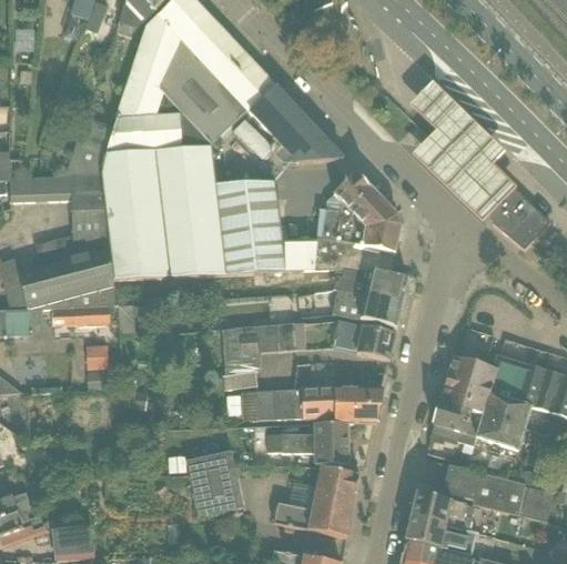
[(87,18),(93,0),(74,0),(71,13),(87,18)]
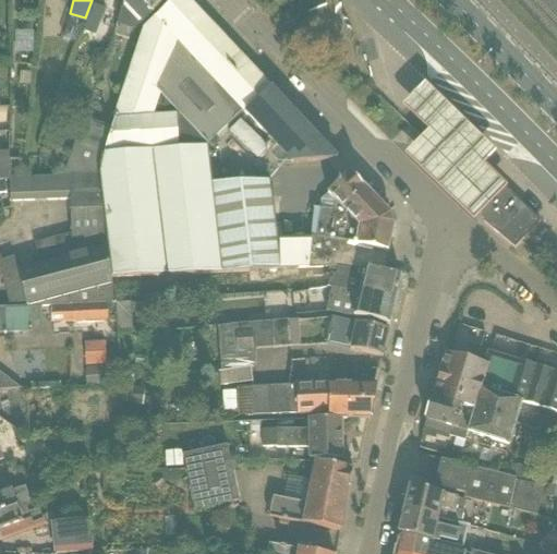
[(264,146),(274,157),(277,159),(282,161),(335,157),(337,156),(190,0),(169,0),(144,24),(112,123),(105,147),(97,171),(209,165),(206,141),(208,143),(244,110),(270,141),(264,146)]
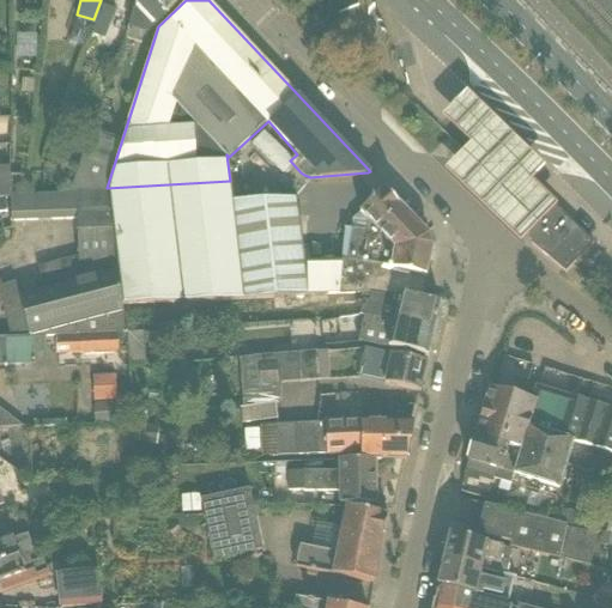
[(157,19),(177,0),(138,0),(157,19)]
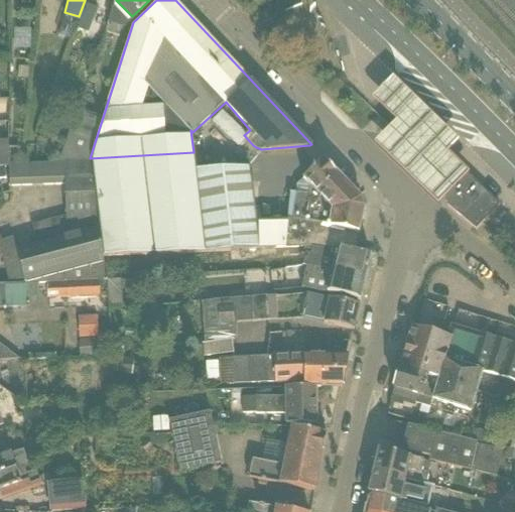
[(87,1),(78,26),(87,29),(96,5),(87,1)]
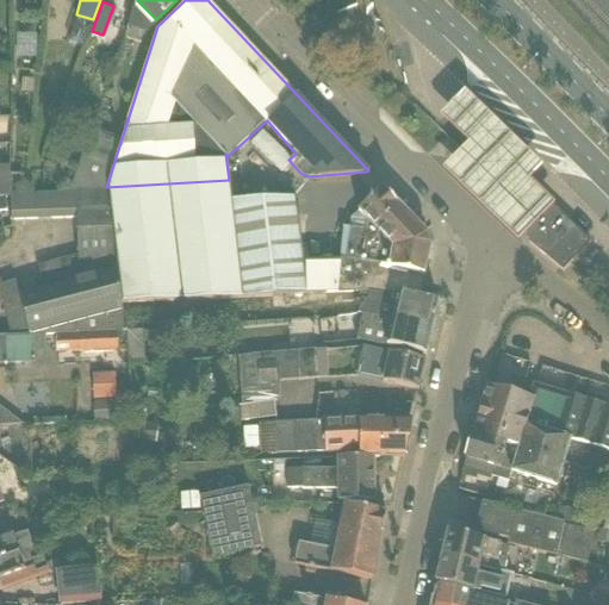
[(0,112),(11,113),(11,93),(0,92),(0,112)]
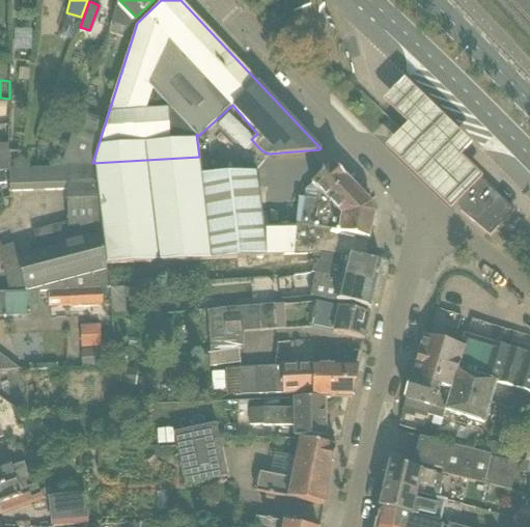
[(463,160),(474,147),(408,83),(388,103),(411,125),(388,148),(445,204),(455,194),(476,172),(463,160)]
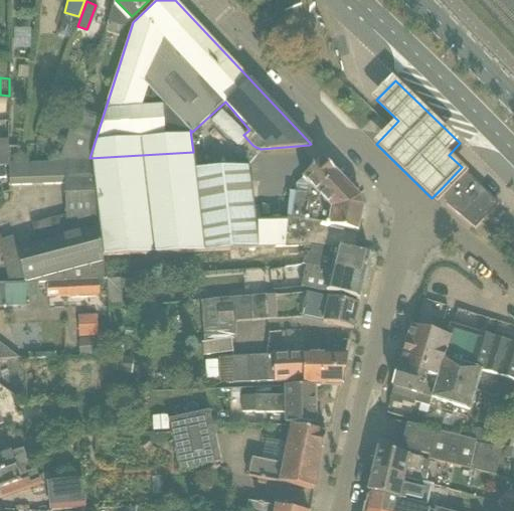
[(97,136),(104,114),(82,109),(78,122),(72,120),(70,127),(97,136)]
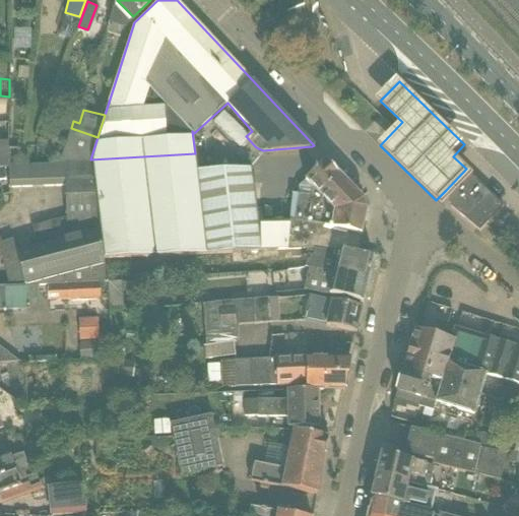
[(58,162),(64,162),(87,160),(90,159),(98,137),(71,128),(58,162)]
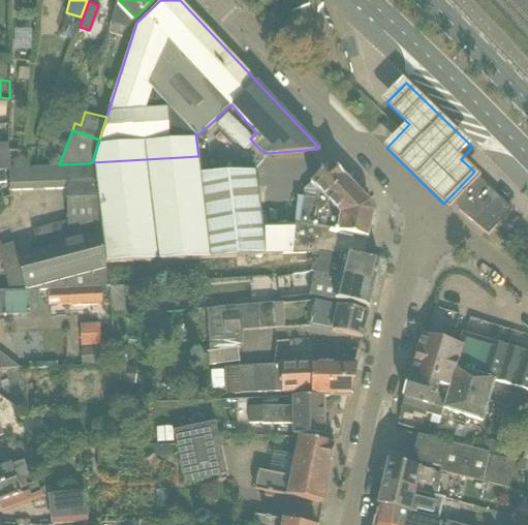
[(20,166),(21,165),(21,147),(21,132),(12,132),(12,148),(9,148),(10,166),(20,166)]
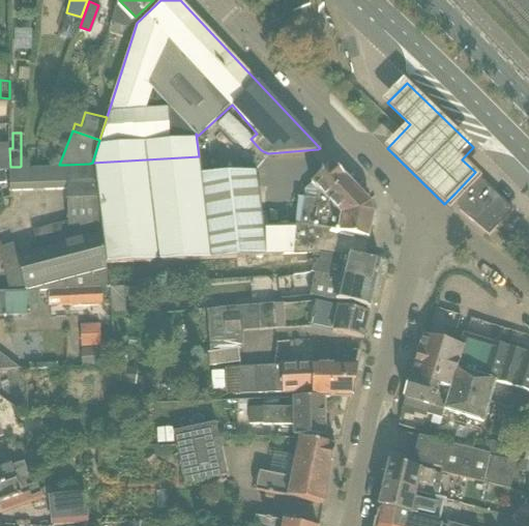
[(8,167),(10,167),(9,148),(9,142),(1,142),(0,142),(0,168),(4,168),(8,168),(8,167)]
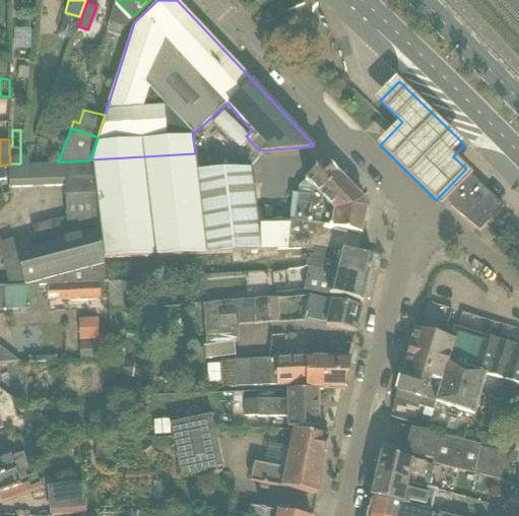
[(203,250),(231,249),(262,247),(262,246),(284,245),(285,245),(287,220),(286,220),(258,221),(251,167),(196,169),(195,153),(90,159),(87,160),(95,214),(96,224),(101,255),(152,251),(203,250)]
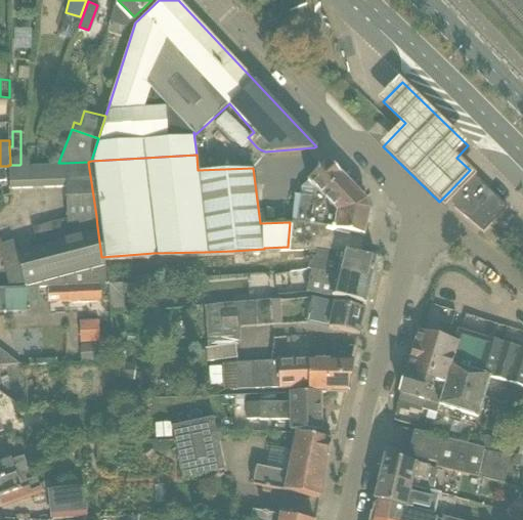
[(365,199),(329,160),(308,178),(315,186),(313,196),(302,193),(297,219),(364,233),(368,208),(365,199)]
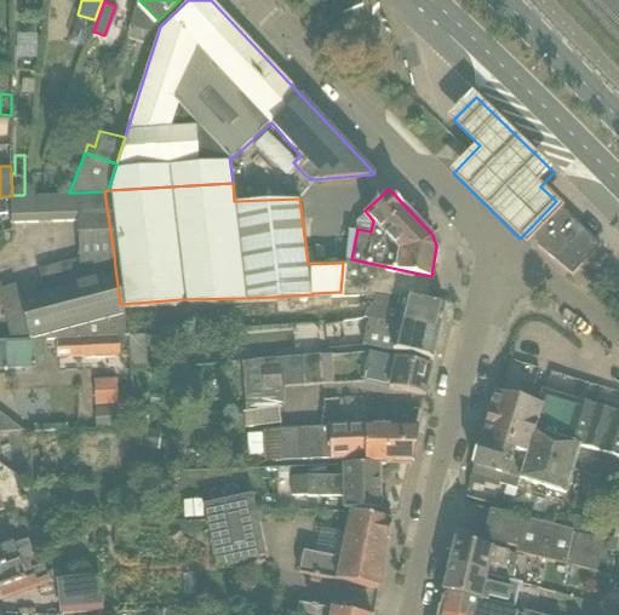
[(114,256),(104,191),(76,193),(78,218),(79,257),(79,265),(114,256)]
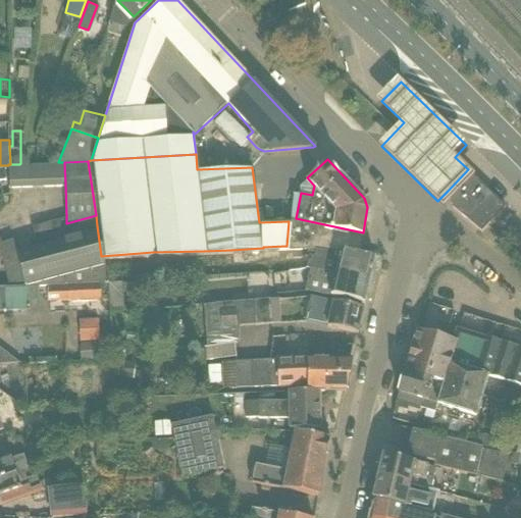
[(53,162),(42,163),(43,185),(54,184),(53,162)]
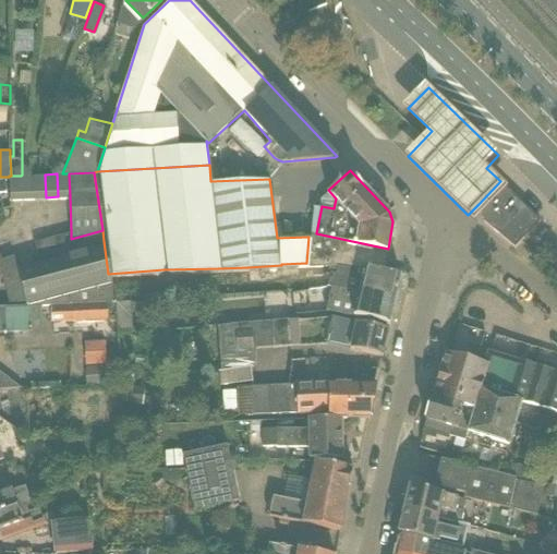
[(69,173),(62,173),(57,173),(58,196),(70,196),(69,173)]
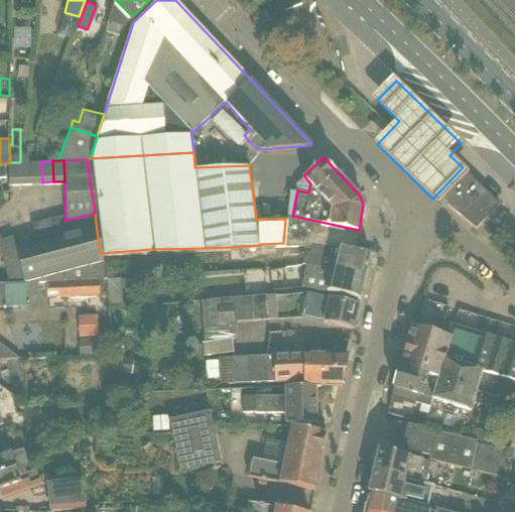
[(20,182),(31,182),(30,161),(20,161),(19,162),(20,182)]
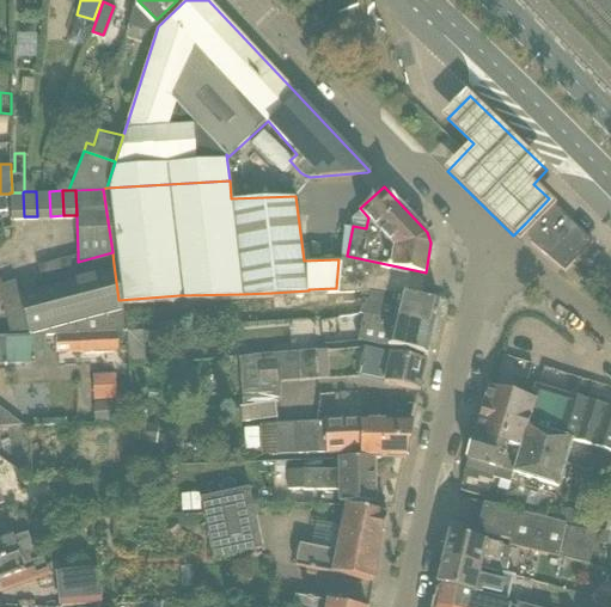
[(50,216),(49,191),(42,191),(36,191),(37,216),(50,216)]
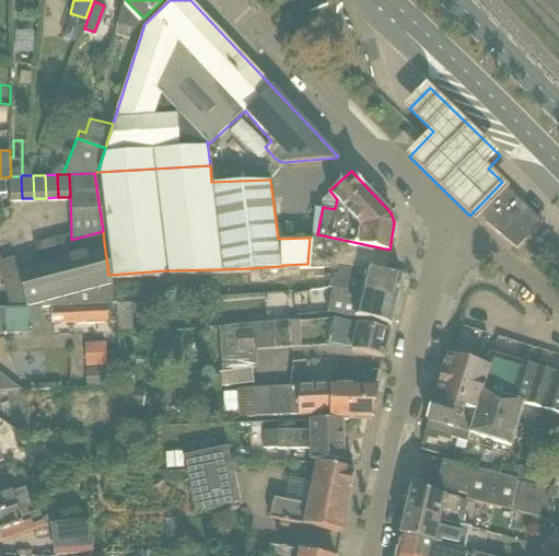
[(10,199),(22,198),(21,176),(11,176),(9,176),(9,177),(10,199)]
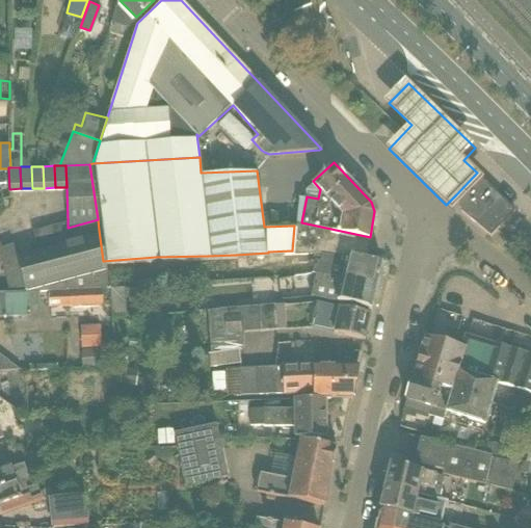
[(514,209),(477,173),(456,194),(460,209),(489,234),(514,209)]
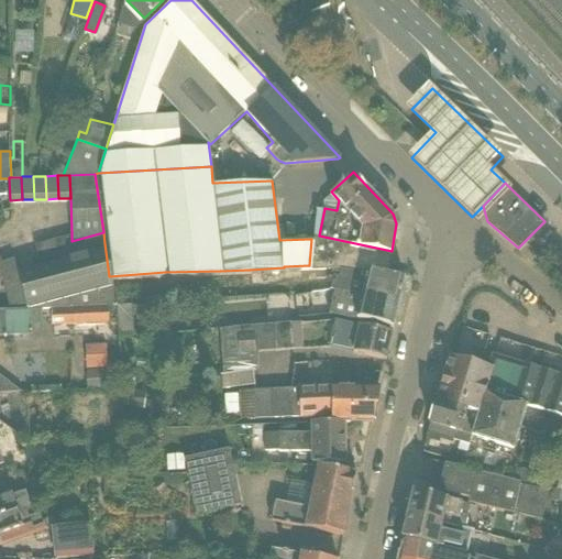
[(109,276),(105,243),(103,232),(72,241),(75,252),(63,255),(51,259),(40,262),(18,269),(26,305),(26,307),(113,302),(110,283),(109,276)]
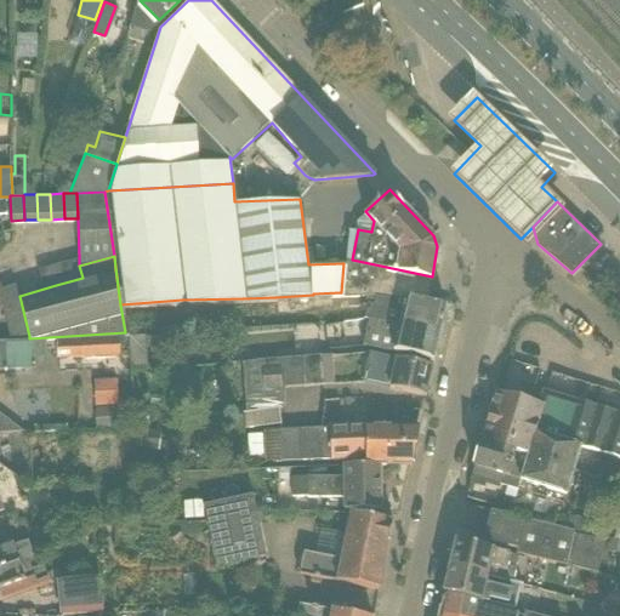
[(83,278),(79,266),(79,257),(63,261),(69,281),(83,278)]
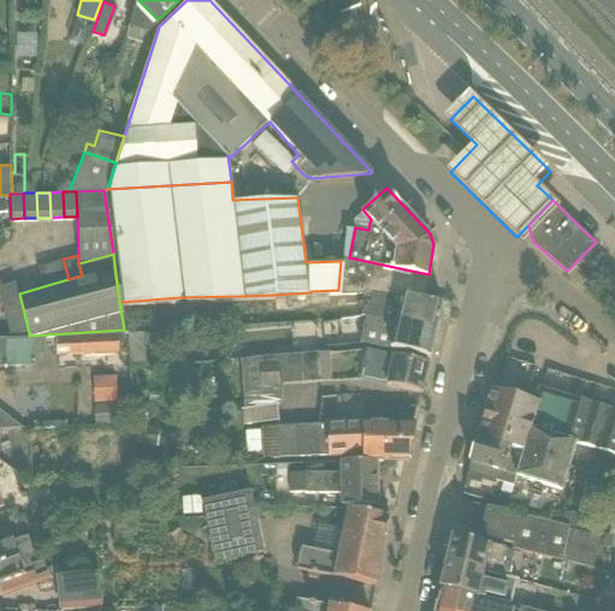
[(424,298),(429,274),(349,257),(349,259),(341,256),(339,261),(341,261),(338,290),(337,290),(337,292),(343,292),(365,291),(389,291),(402,294),(424,298)]
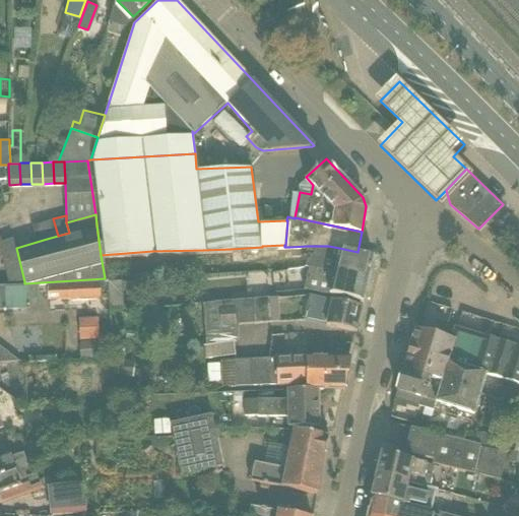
[(47,239),(58,236),(53,218),(43,221),(47,239)]
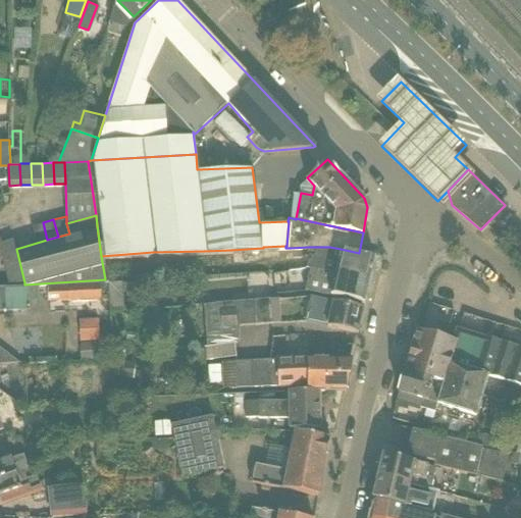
[(37,243),(47,240),(43,222),(32,224),(37,243)]
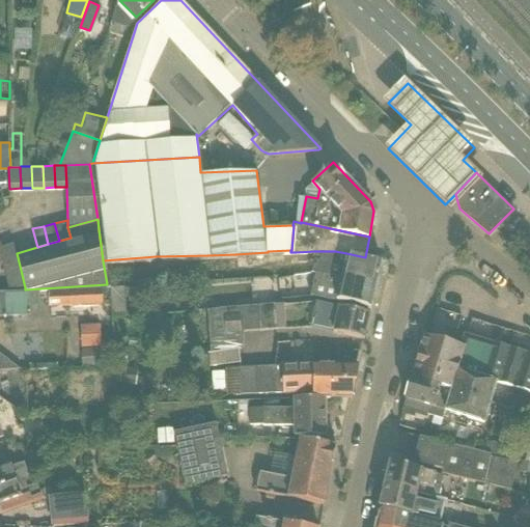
[(314,251),(310,270),(315,271),(315,270),(375,284),(381,260),(365,257),(346,253),(335,251),(314,251)]
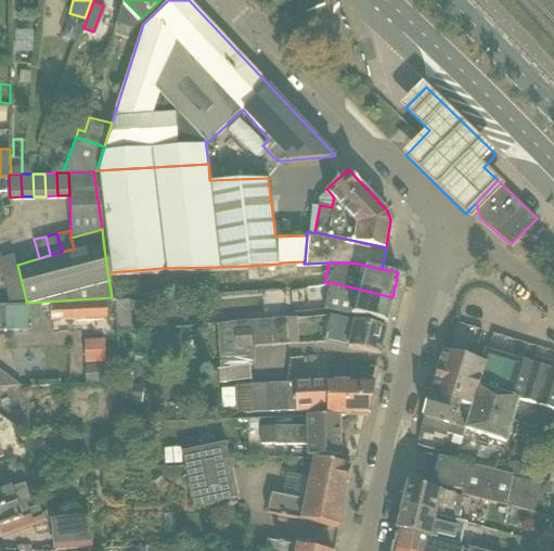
[(0,269),(9,302),(26,300),(17,265),(0,269)]
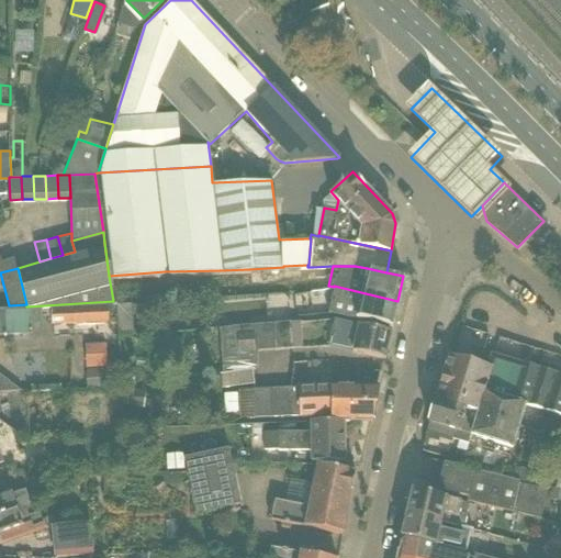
[(165,271),(109,276),(110,282),(113,301),(113,302),(118,302),(118,304),(131,303),(146,302),(146,301),(166,300),(166,285),(165,271)]
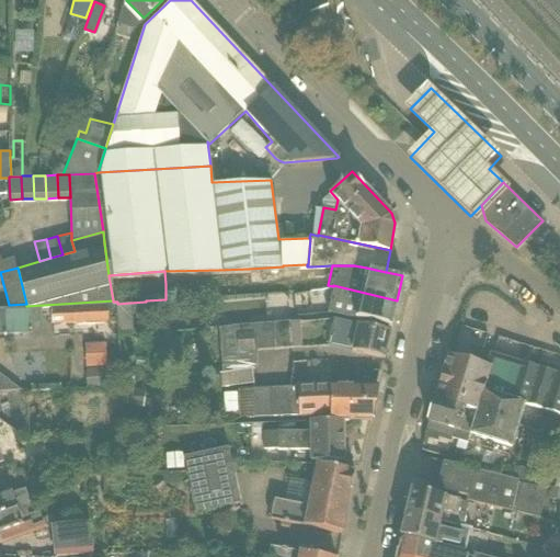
[(328,309),(391,325),(397,300),(333,285),(333,286),(330,300),(328,309)]
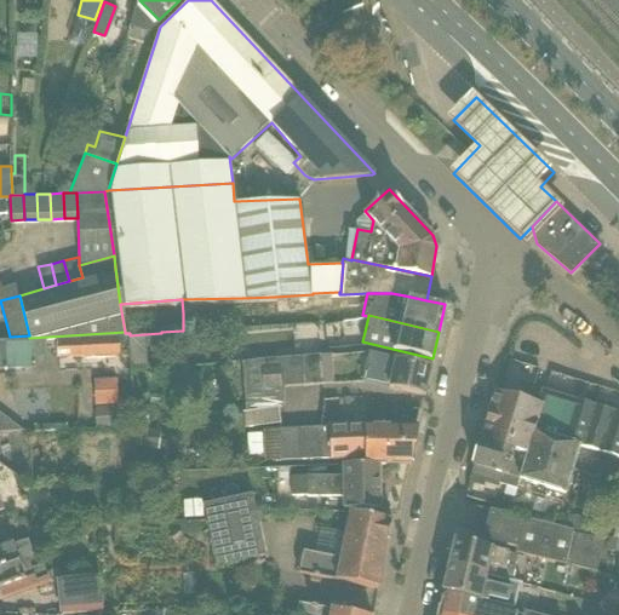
[(147,367),(144,334),(130,335),(131,367),(147,367)]
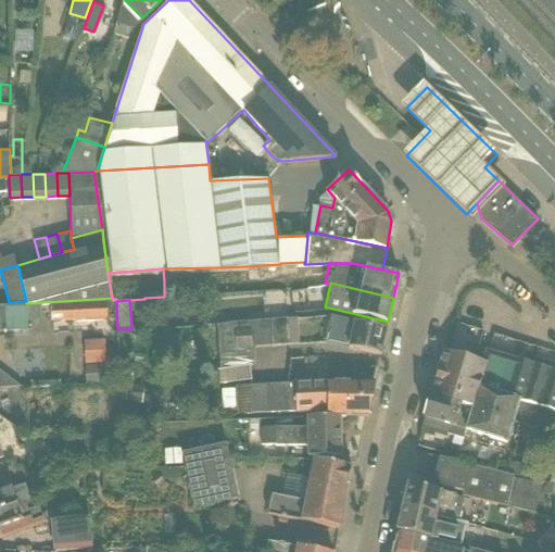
[(0,328),(27,328),(26,303),(26,301),(9,302),(10,304),(0,303),(0,328)]
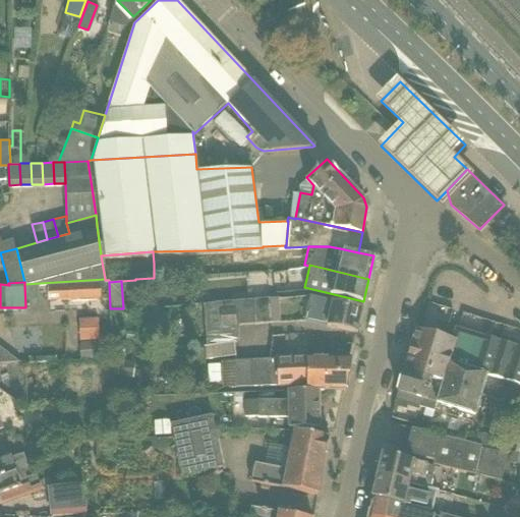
[(99,282),(48,284),(48,298),(100,295),(99,282)]
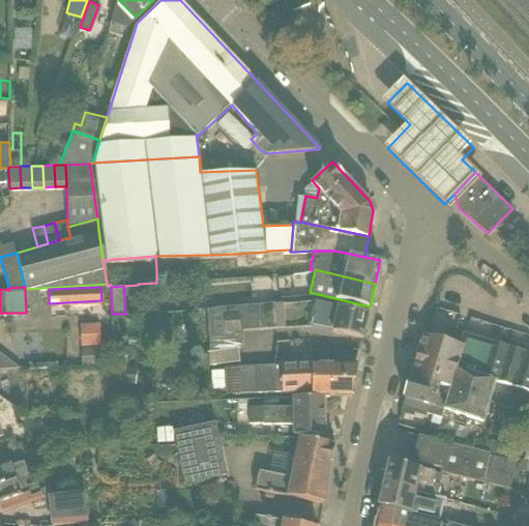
[(241,304),(242,328),(277,326),(275,301),(274,301),(241,304)]
